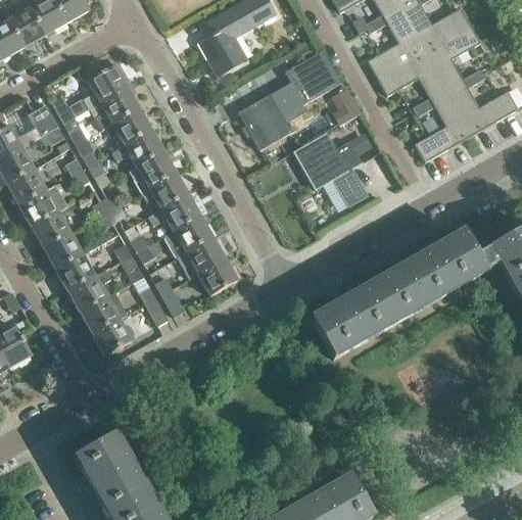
[(4,10),(9,19),(25,47),(46,35),(31,7),(27,0),(21,0),(4,10)]
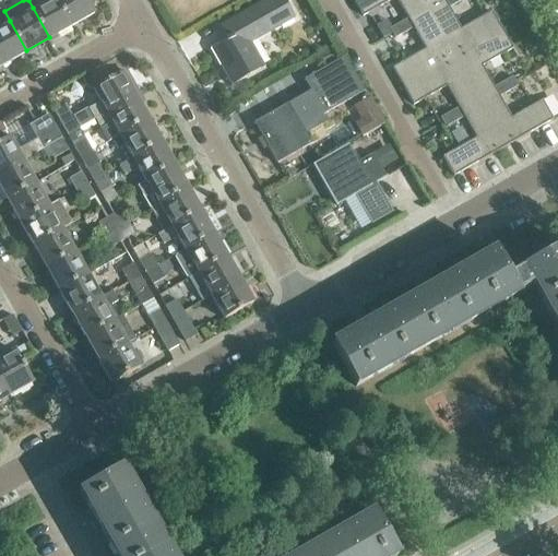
[(72,24),(58,0),(47,0),(42,3),(39,0),(28,0),(33,8),(49,37),(72,24)]
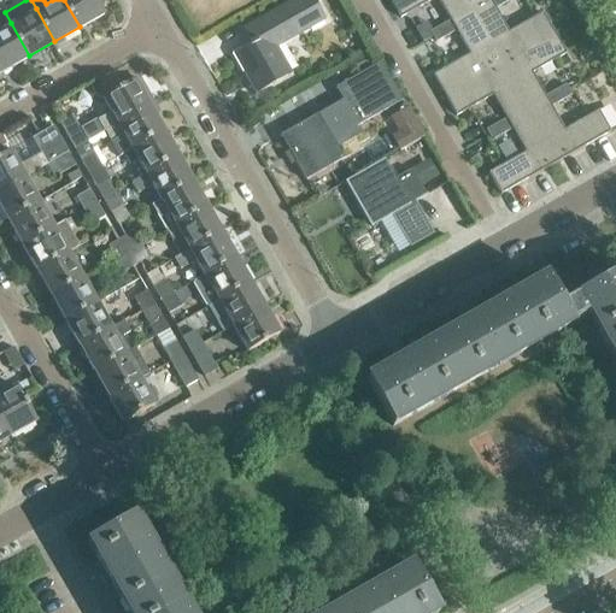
[(105,12),(98,0),(64,0),(80,27),(105,12)]
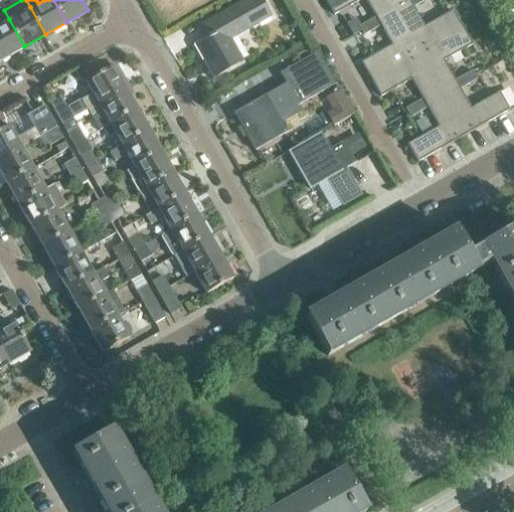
[(211,63),(217,74),(244,58),(232,37),(272,14),(264,0),(239,0),(202,21),(209,32),(208,33),(208,34),(194,42),(203,58),(204,57),(208,65),(211,63)]
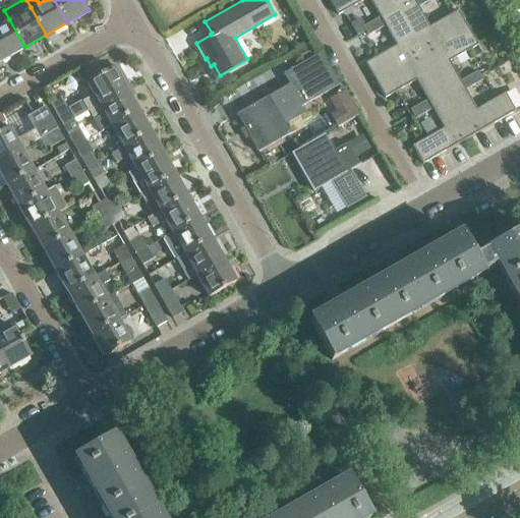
[(331,0),(338,13),(360,0),(371,0),(381,15),(371,20),(377,29),(385,23),(383,19),(399,10),(393,0),(331,0)]
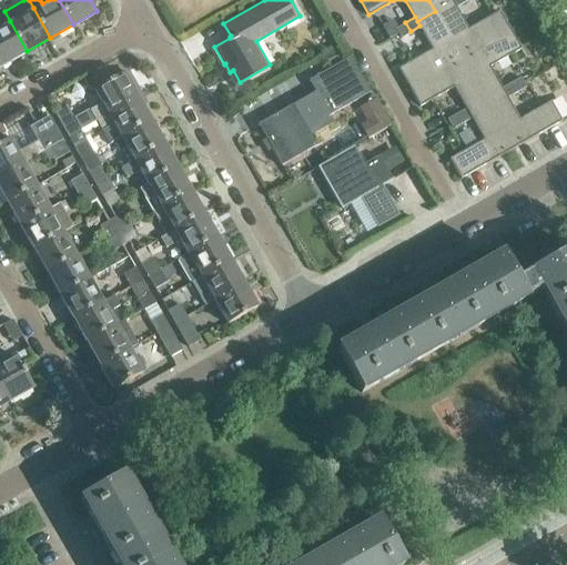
[(428,0),(435,11),(454,1),(453,0),(428,0)]
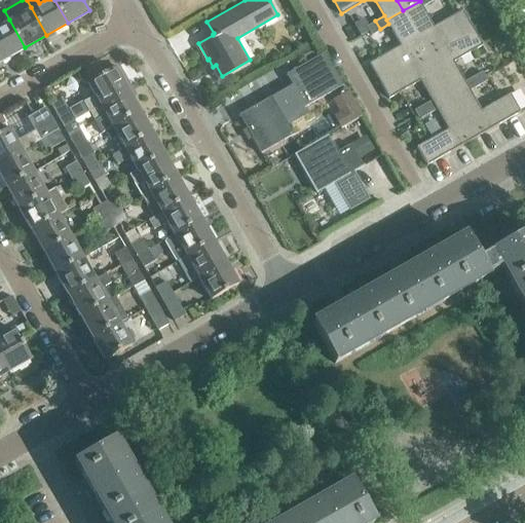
[(419,0),(420,1),(403,10),(426,52),(473,26),(462,8),(434,25),(422,5),(430,0),(419,0)]
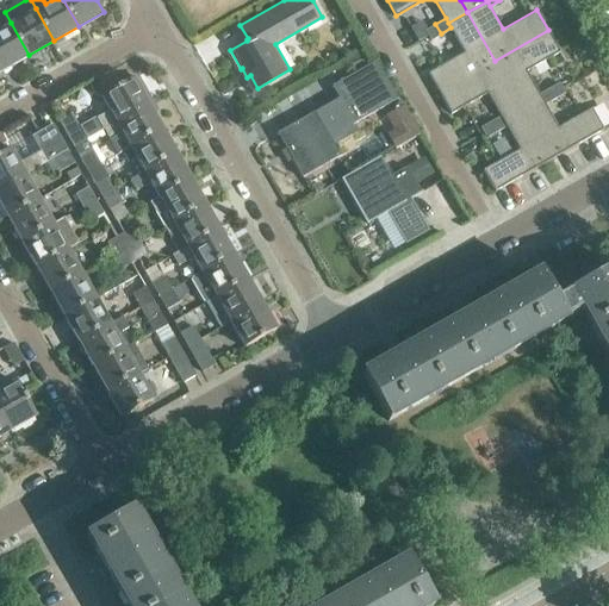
[(428,72),(440,92),(495,61),(467,12),(448,23),(451,27),(464,51),(428,72)]
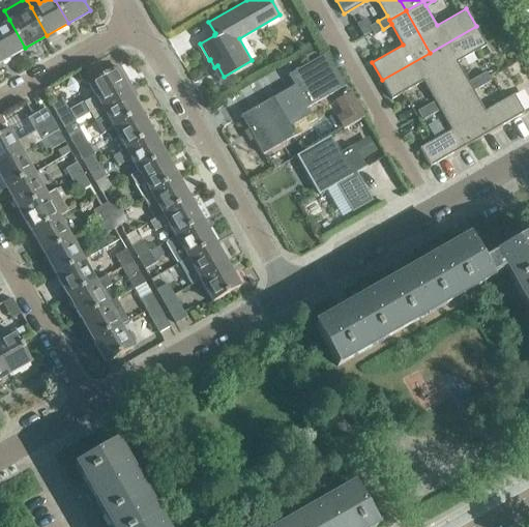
[(25,48),(9,20),(0,25),(0,55),(3,60),(25,48)]
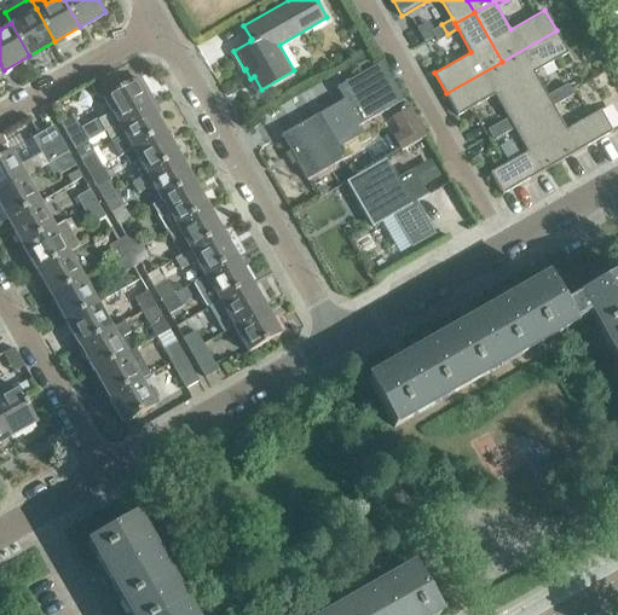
[(438,40),(448,34),(442,24),(432,29),(438,40)]
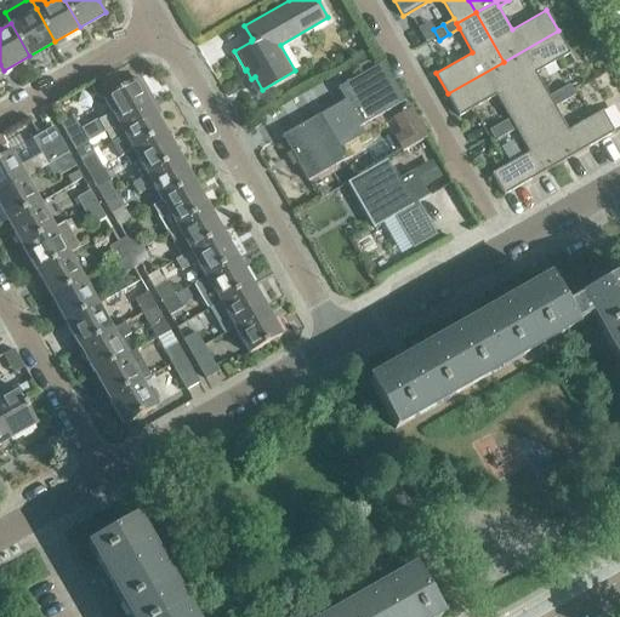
[(558,30),(504,62),(532,112),(552,100),(549,95),(535,70),(570,51),(558,30)]
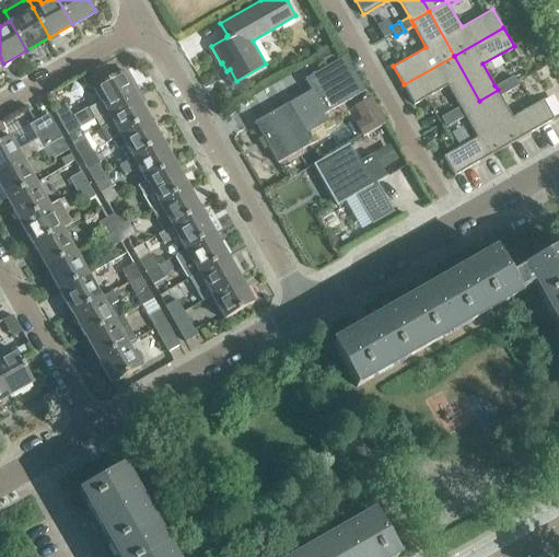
[(364,90),(345,55),(344,56),(339,48),(323,57),(327,65),(305,78),(313,92),(291,105),(289,102),(255,120),(278,161),(312,141),(303,125),(364,90)]
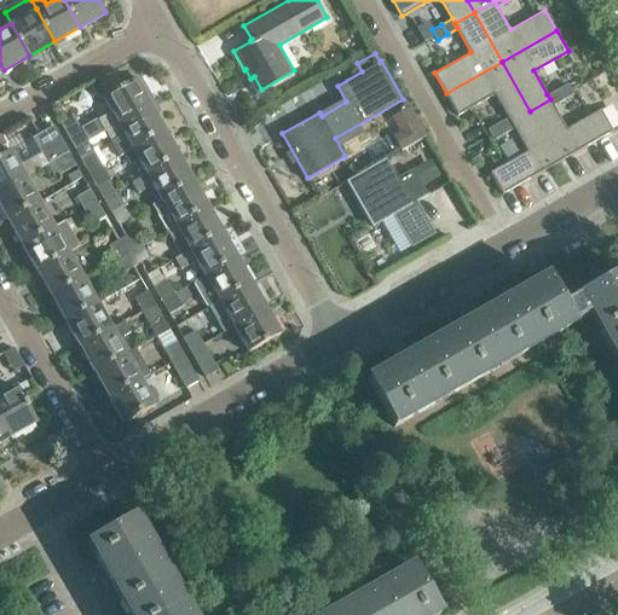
[(508,116),(510,121),(530,111),(502,62),(446,93),(458,114),(495,93),(508,116)]
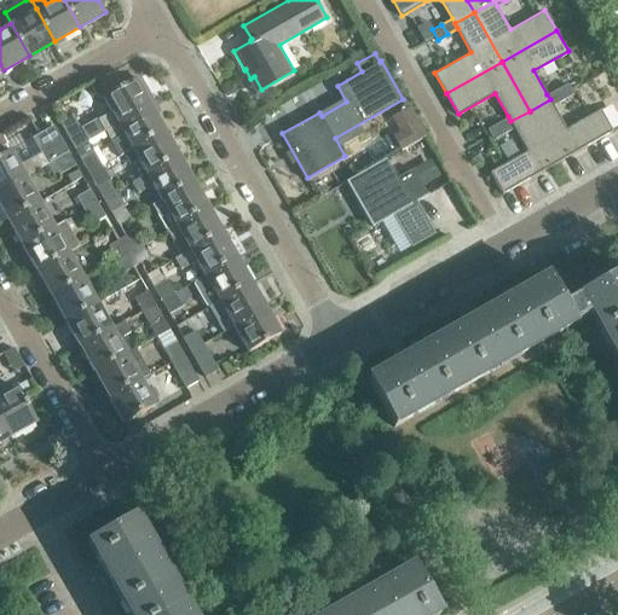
[(150,103),(144,93),(148,91),(140,77),(137,80),(136,77),(122,85),(115,70),(91,83),(97,94),(104,97),(111,111),(99,119),(105,129),(117,122),(150,103)]
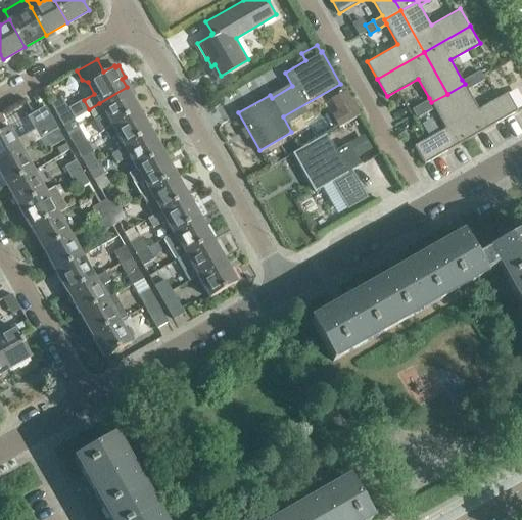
[(479,69),(471,75),(476,83),(484,79),(479,69)]
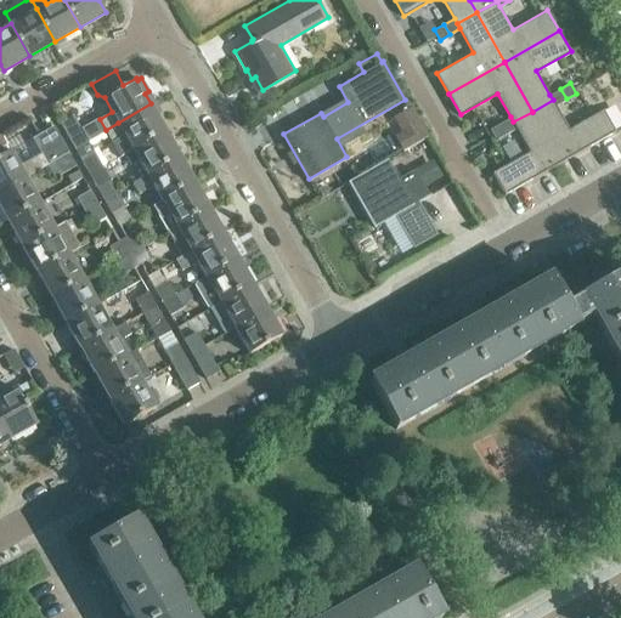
[(553,100),(532,112),(560,162),(615,130),(604,109),(569,129),(555,105),(566,98),(560,89),(549,95),(553,100)]
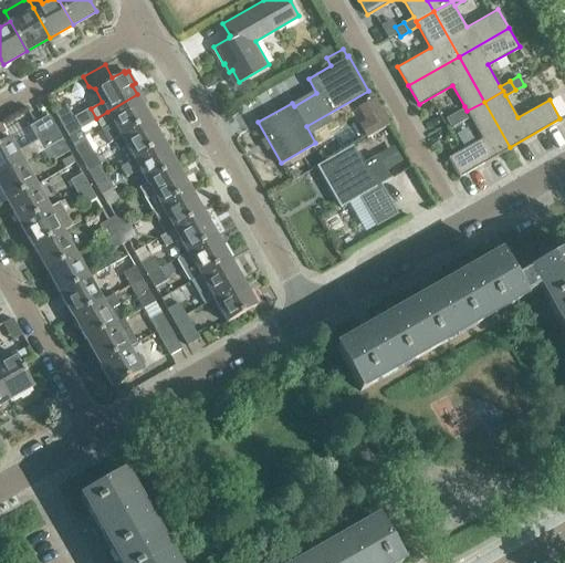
[(121,134),(150,117),(137,94),(107,112),(96,118),(110,142),(113,139),(121,134)]
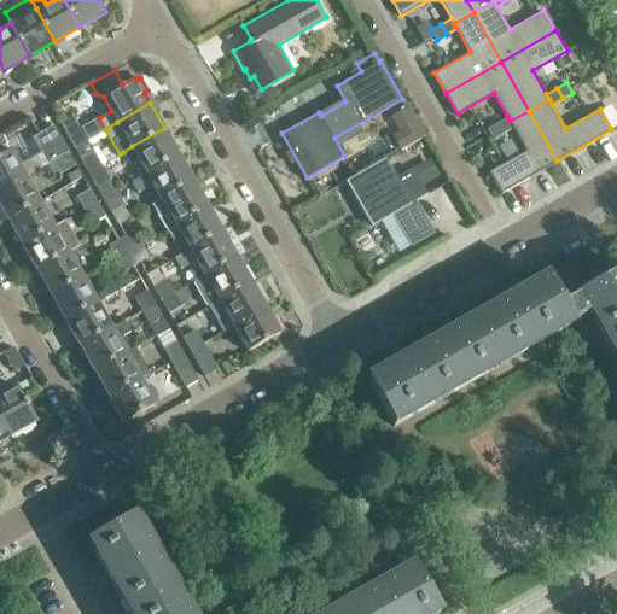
[(557,161),(529,111),(510,121),(507,116),(498,122),(502,133),(513,127),(527,150),(490,170),(502,192),(557,161)]
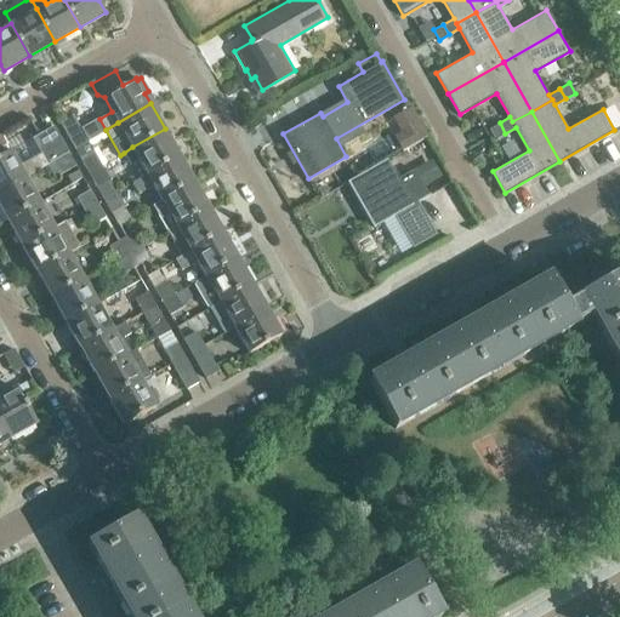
[(75,147),(87,140),(73,114),(61,121),(75,147)]
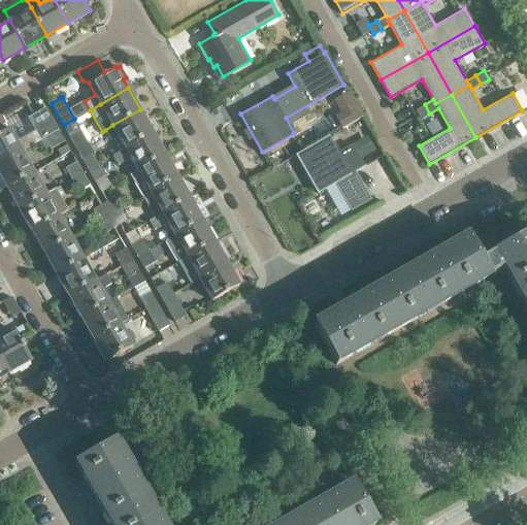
[(421,118),(429,113),(425,104),(416,109),(421,118)]
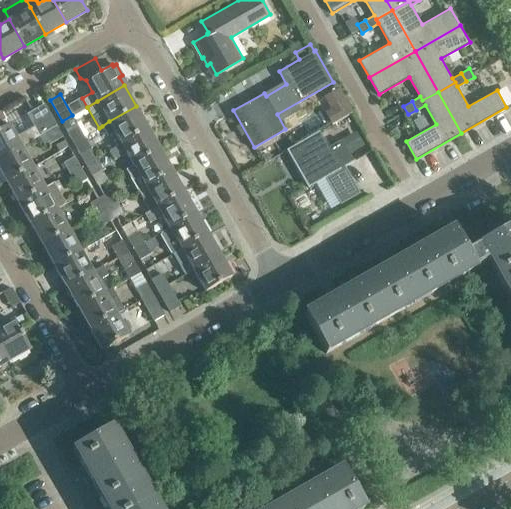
[(38,134),(56,124),(44,103),(27,113),(34,126),(16,136),(8,123),(0,127),(0,155),(20,144),(38,134)]
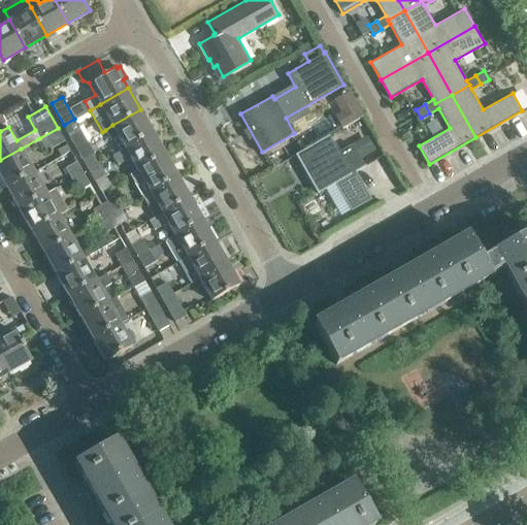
[(126,146),(153,131),(140,109),(112,125),(105,130),(110,138),(118,134),(125,146),(126,146)]
